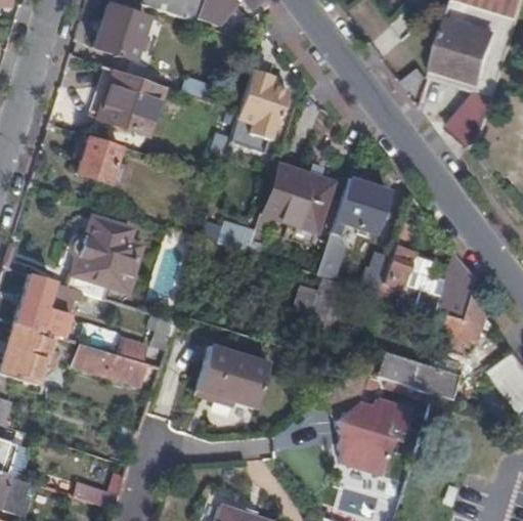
[(140,0),(140,2),(193,20),(200,0),(140,0)]
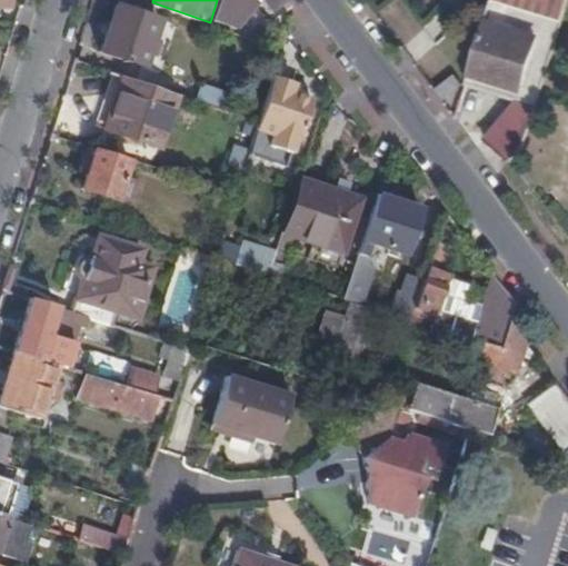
[(222,0),(232,12),(242,0),(259,0),(273,18),(290,5),(287,0),(222,0)]
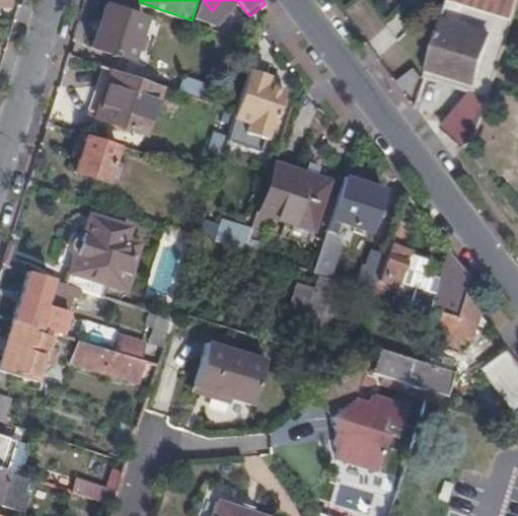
[(481,131),(505,52),(515,18),(517,8),(517,0),(449,0),(441,30),(427,75),(472,89),(444,123),(467,144),(481,131)]
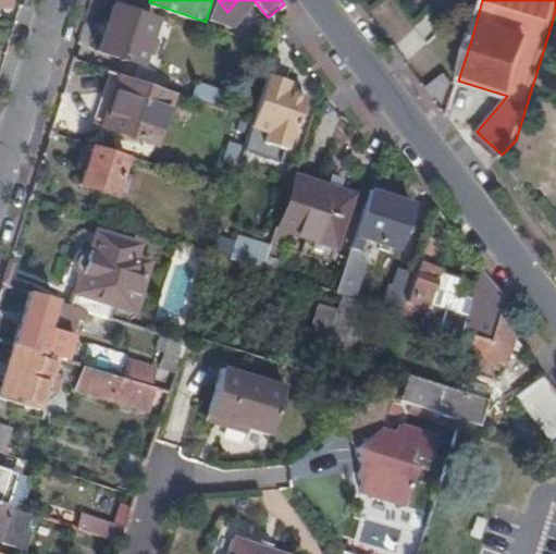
[(148,37),(155,17),(113,3),(97,48),(139,63),(144,51),(146,52),(150,38),(148,37)]
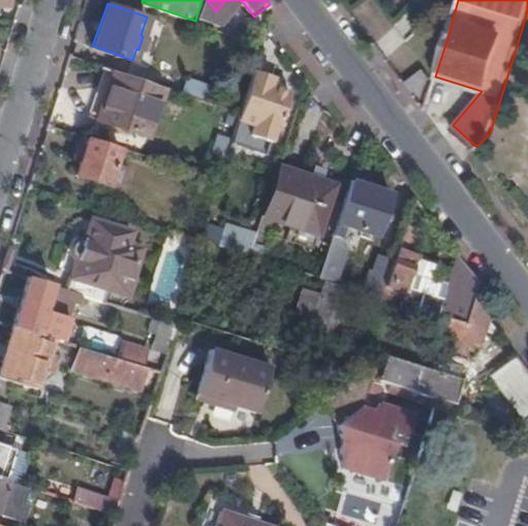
[(256,33),(254,41),(264,44),(267,33),(261,31),(256,33)]
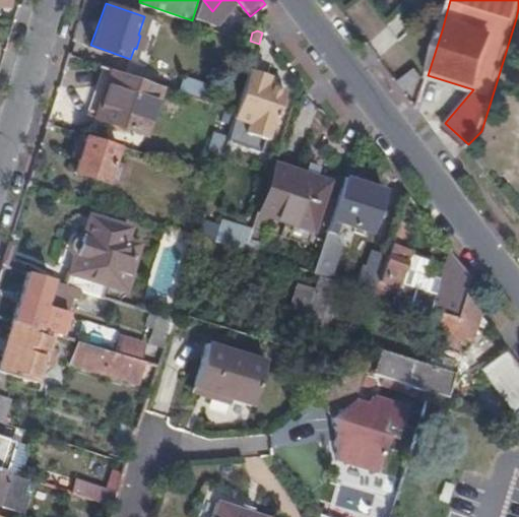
[(423,76),(414,65),(399,77),(407,87),(423,76)]
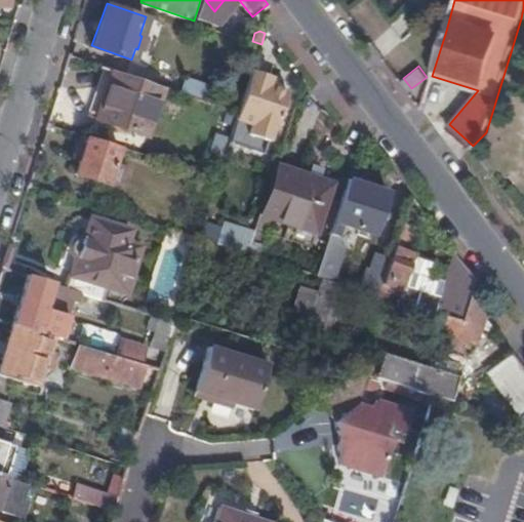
[(255,116),(251,131),(270,138),(275,122),(278,122),(289,89),(269,83),(272,74),(253,68),(240,110),(239,111),(255,116)]
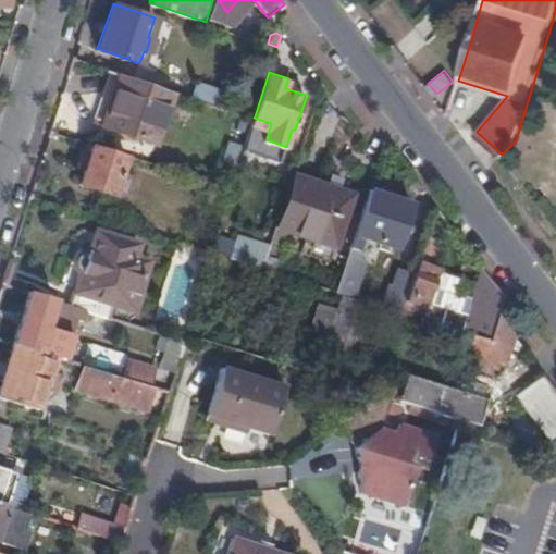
[(173,90),(122,73),(104,124),(156,142),(173,90)]
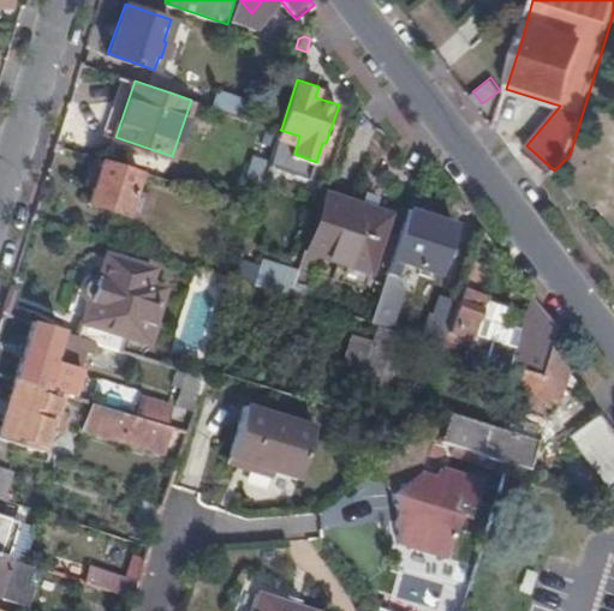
[(212,107),(246,118),(251,103),(218,93),(212,107)]
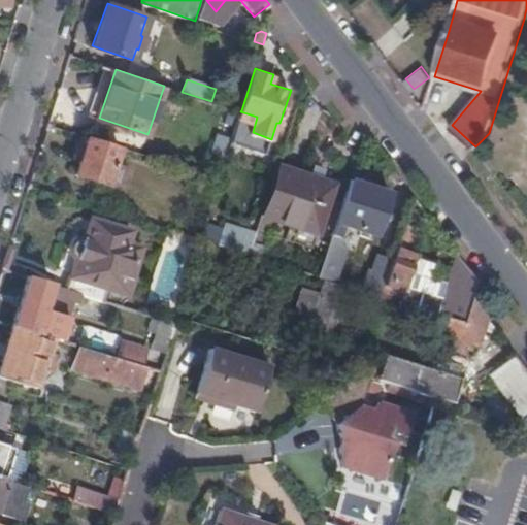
[(240,111),(236,127),(253,132),(257,117),(240,111)]
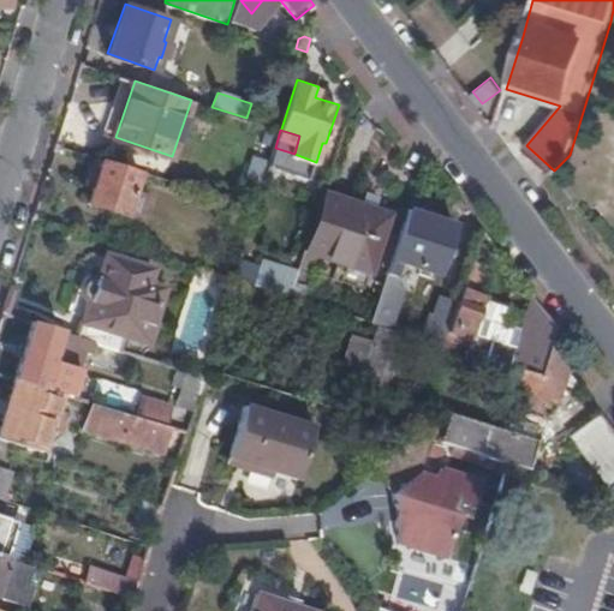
[(141,169),(95,155),(88,183),(94,185),(90,201),(127,211),(141,169)]
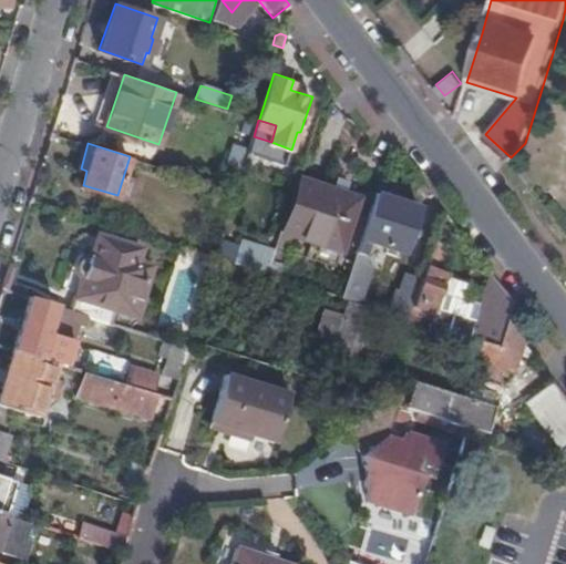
[(299,176),(281,228),(341,249),(359,196),(299,176)]
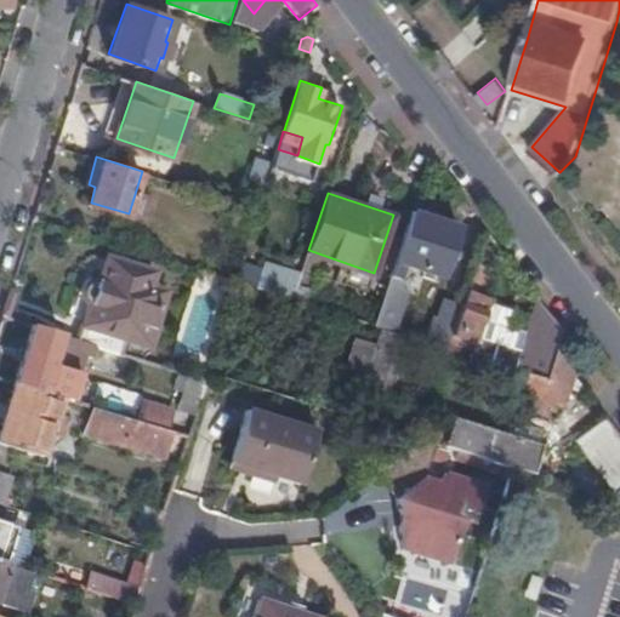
[(413,210),(375,323),(399,331),(403,321),(397,319),(403,303),(396,300),(405,268),(402,266),(403,262),(443,275),(459,226),(413,210)]
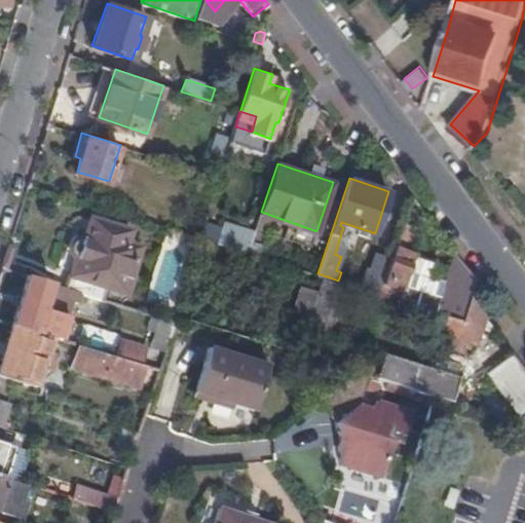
[(62,264),(75,269),(91,217),(82,214),(78,216),(62,264)]
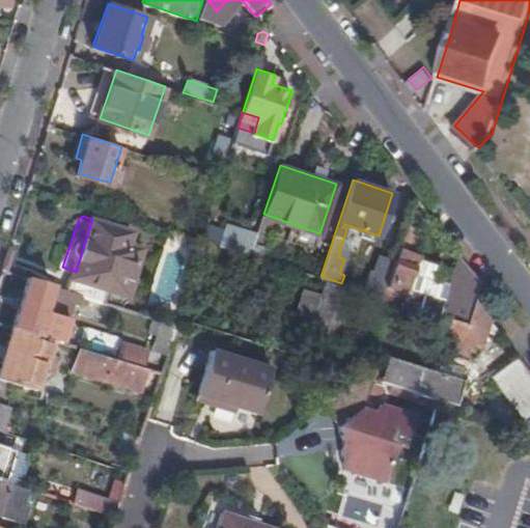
[(73,276),(68,289),(78,292),(102,300),(106,286),(128,294),(140,256),(127,251),(129,243),(133,230),(121,227),(113,222),(106,222),(92,219),(76,272),(75,275),(73,276)]
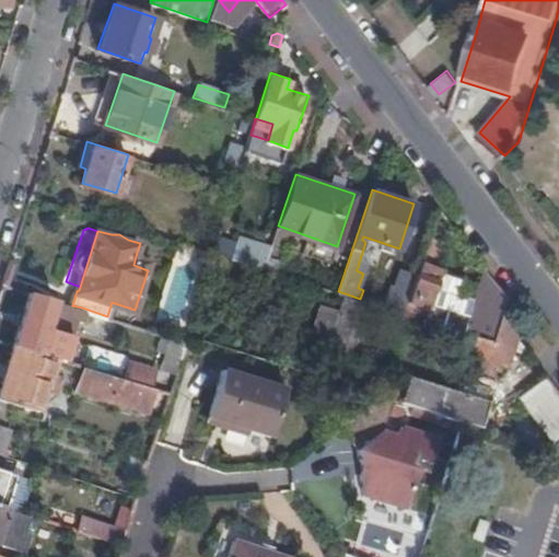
[(443,241),(430,236),(410,290),(403,312),(474,334),(491,339),(500,314),(508,296),(487,268),(470,314),(430,300),(441,268),(434,265),(443,241)]
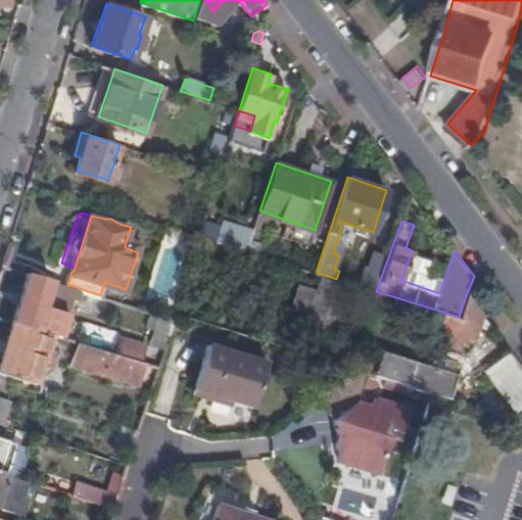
[(220,233),(217,241),(247,250),(249,242),(220,233)]
